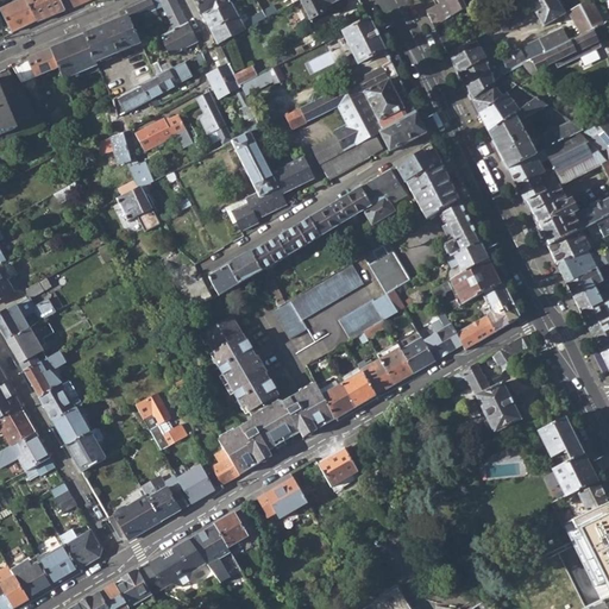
[(17,0),(0,7),(0,8),(11,35),(36,23),(25,0),(17,0)]
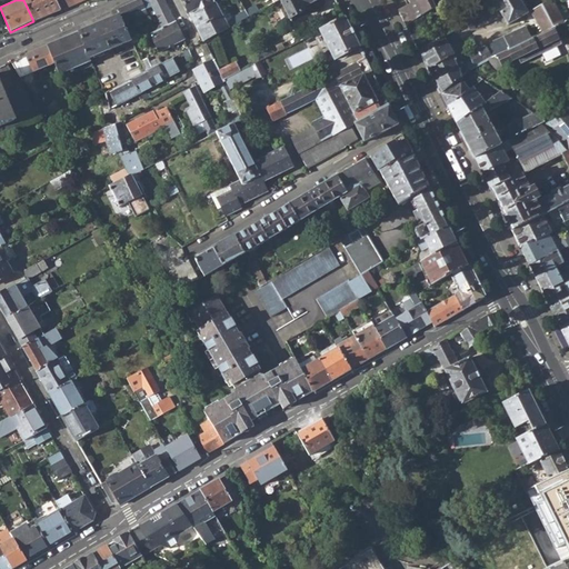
[(23,0),(33,21),(55,12),(49,0),(23,0)]
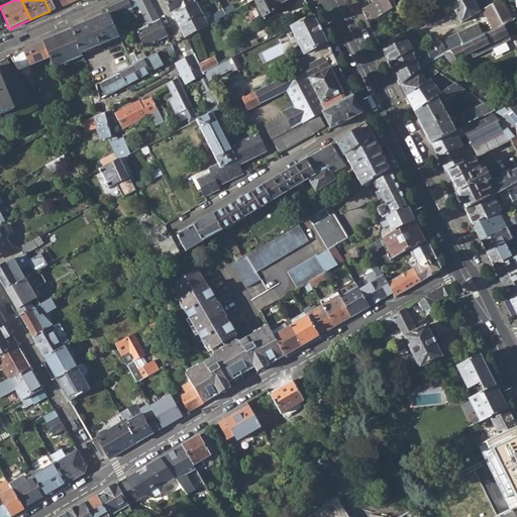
[(44,0),(49,11),(55,9),(49,0),(44,0)]
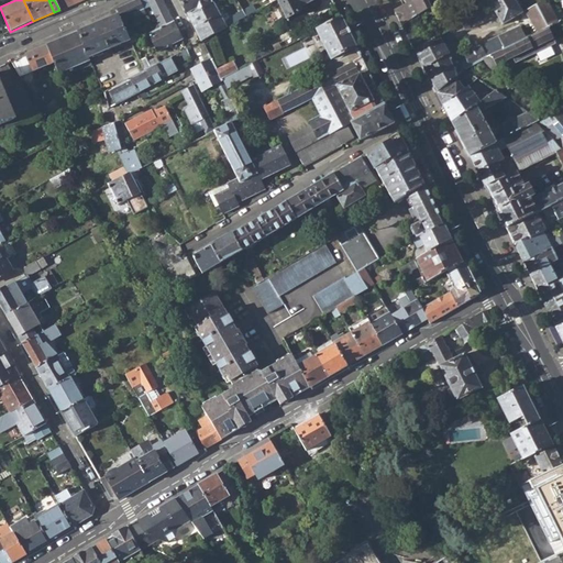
[(54,0),(59,10),(80,0),(54,0)]
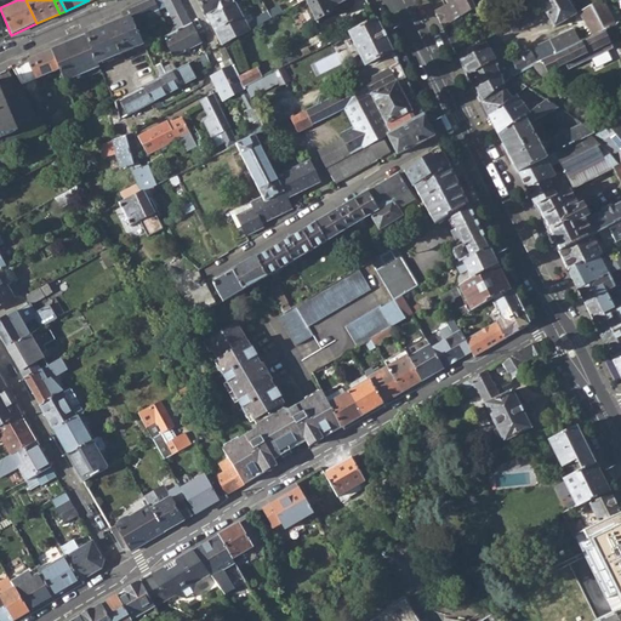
[(131,15),(142,39),(147,36),(144,32),(148,24),(161,18),(158,10),(152,0),(148,0),(129,10),(131,15)]
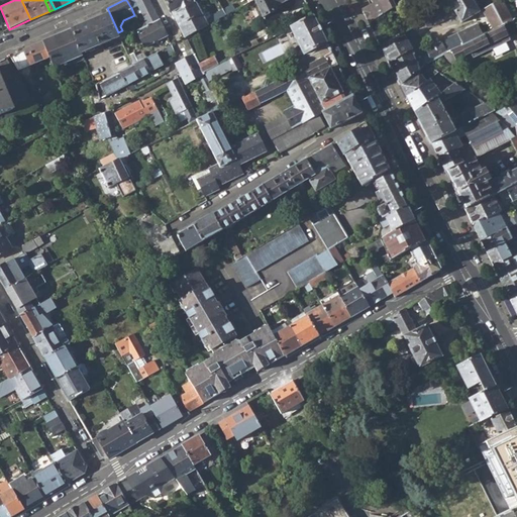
[(149,0),(126,0),(131,8),(137,5),(147,25),(160,19),(149,0)]
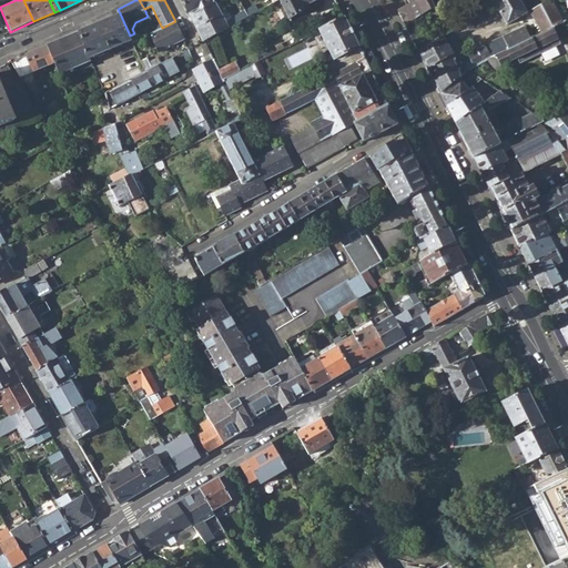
[(191,0),(185,3),(191,16),(214,3),(212,0),(191,0)]
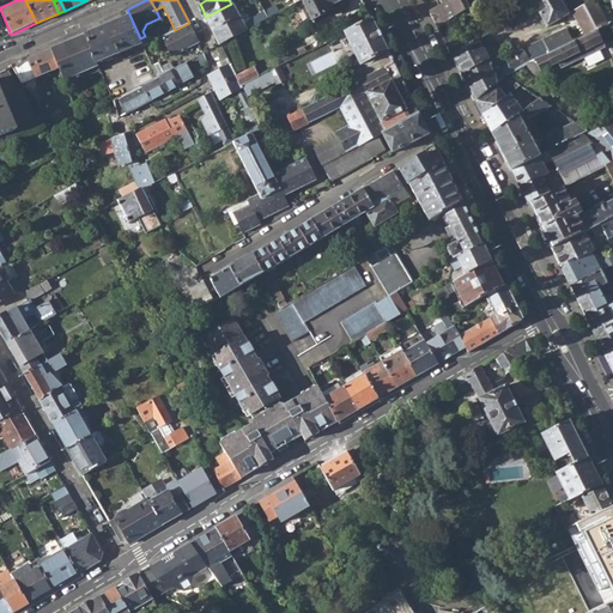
[(302,0),(313,19),(327,12),(325,7),(339,0),(302,0)]
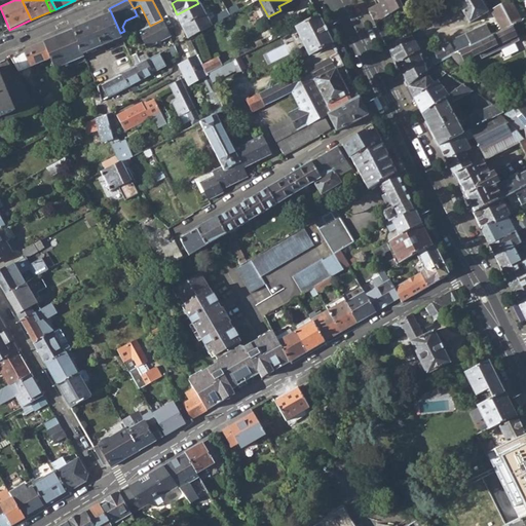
[(376,0),(378,2),(375,4),(368,7),(376,24),(387,17),(404,7),(400,0),(376,0)]
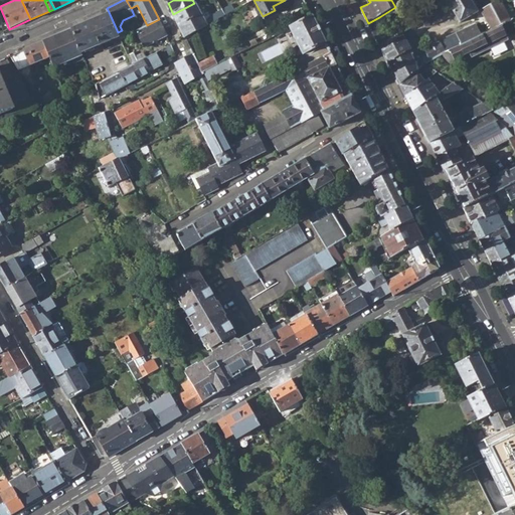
[(421,20),(425,27),(426,26),(438,23),(455,13),(460,20),(477,10),(471,0),(455,0),(450,3),(421,20)]
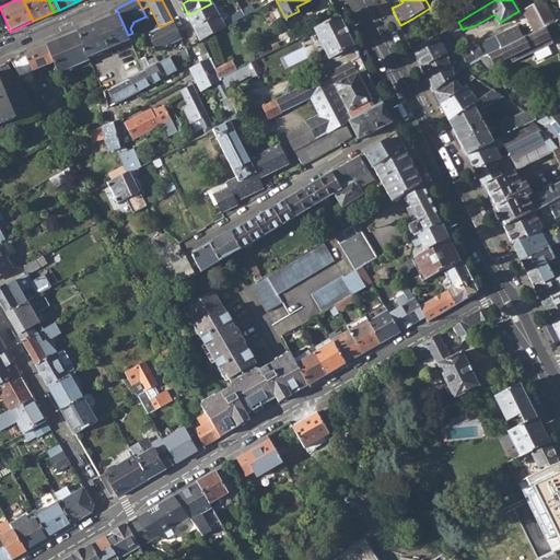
[(538,0),(523,10),(536,32),(546,27),(559,20),(555,11),(550,14),(543,0),(538,0)]
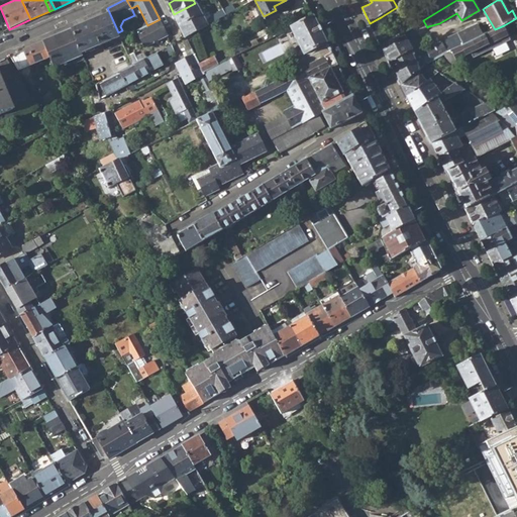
[(185,36),(206,24),(204,18),(196,2),(195,3),(174,14),(185,36)]
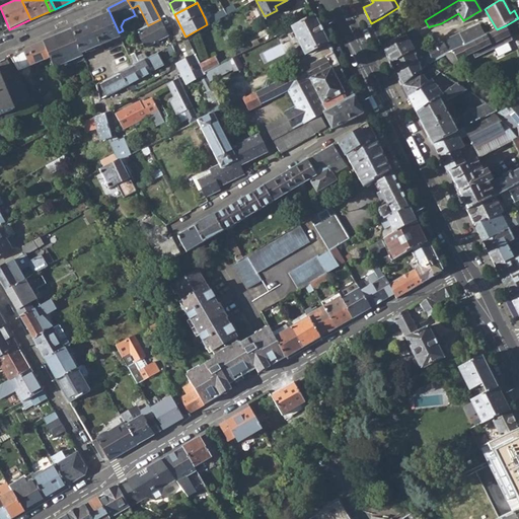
[(226,15),(235,10),(232,4),(223,9),(226,15)]
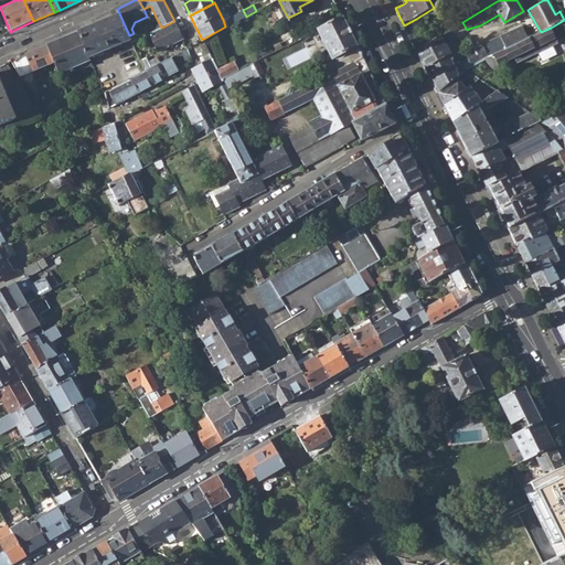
[(225,27),(246,17),(243,10),(223,20),(225,27)]
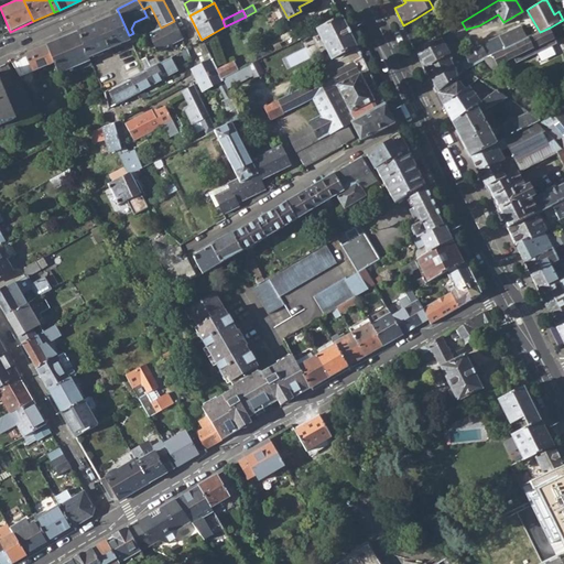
[(77,32),(88,55),(129,36),(129,35),(119,13),(77,32)]
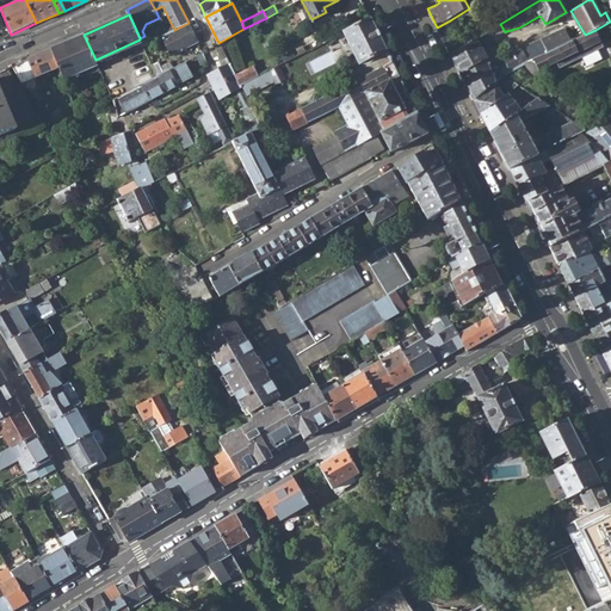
[(343,31),(359,63),(387,50),(370,18),(343,31)]
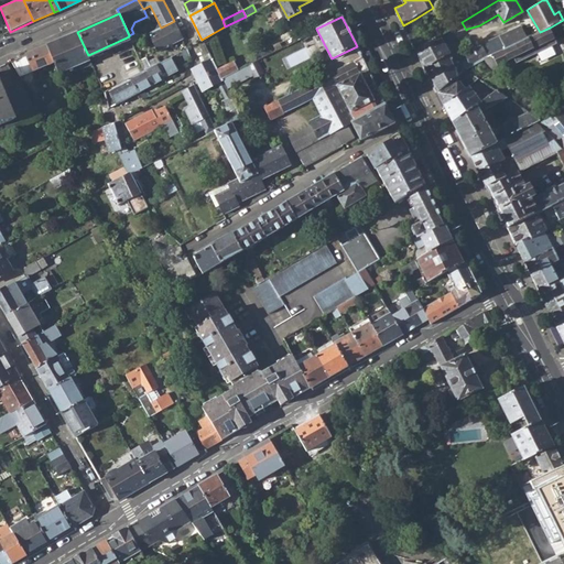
[(424,36),(415,19),(403,25),(412,43),(424,36)]
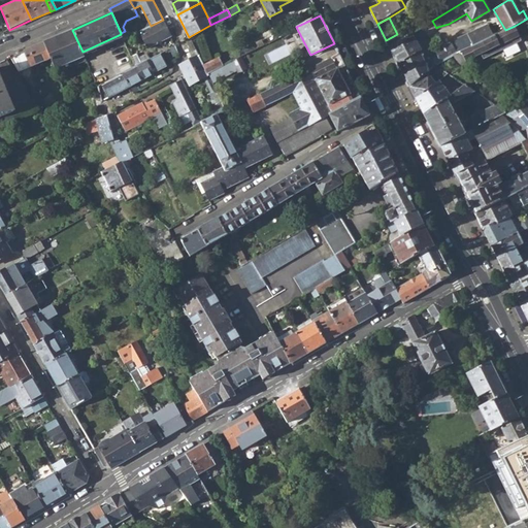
[(139,32),(147,48),(171,36),(163,20),(151,26),(144,29),(139,32)]
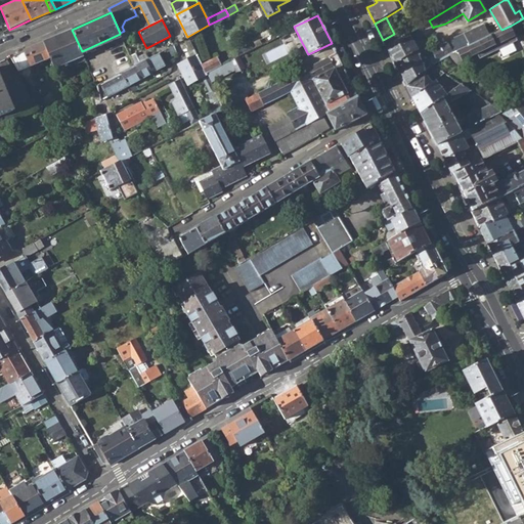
[(128,26),(132,35),(138,32),(143,29),(139,20),(128,26)]
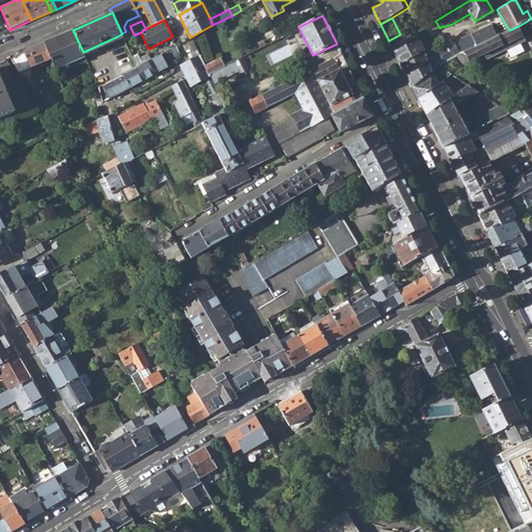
[(456,55),(498,35),(490,24),(453,42),(454,44),(439,52),(439,53),(440,53),(446,61),(456,55)]
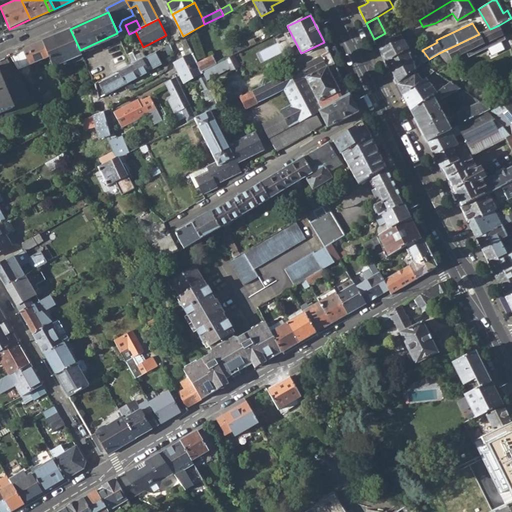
[(479,34),(439,53),(442,59),(448,64),(452,63),(450,60),(504,34),(499,25),(490,29),(479,34)]
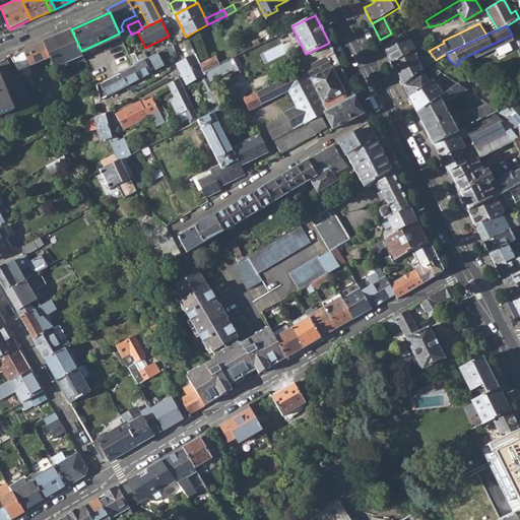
[(50,57),(55,67),(83,55),(81,51),(71,29),(44,42),(50,57)]
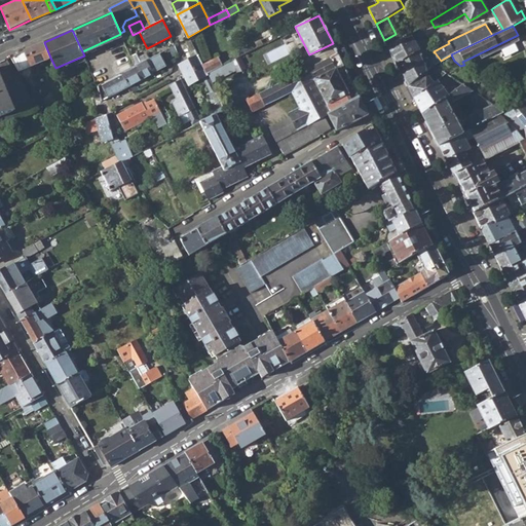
[(387,47),(397,65),(419,51),(429,45),(423,35),(413,40),(409,34),(387,47)]
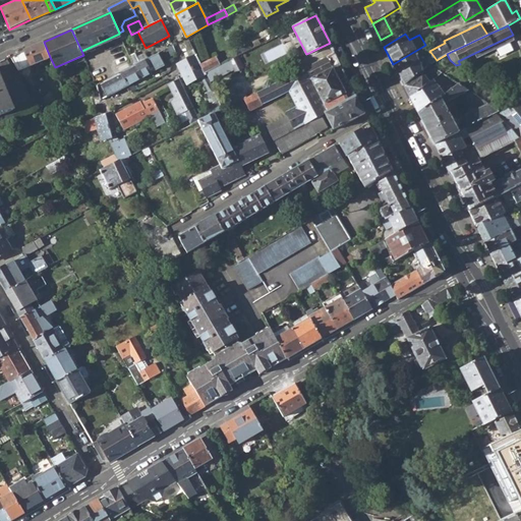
[(182,39),(188,51),(189,51),(193,49),(186,37),(182,39)]
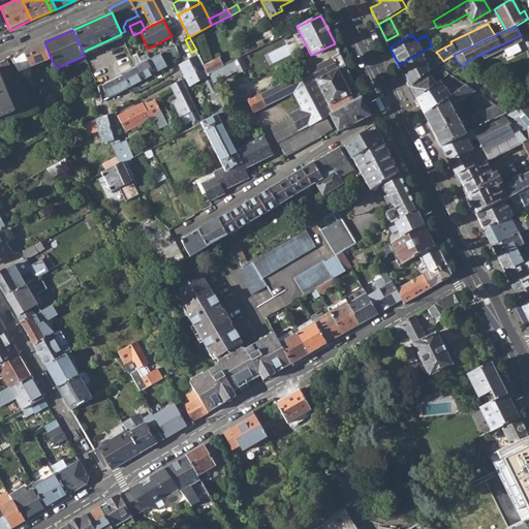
[(32,66),(51,58),(44,42),(25,51),(32,66)]
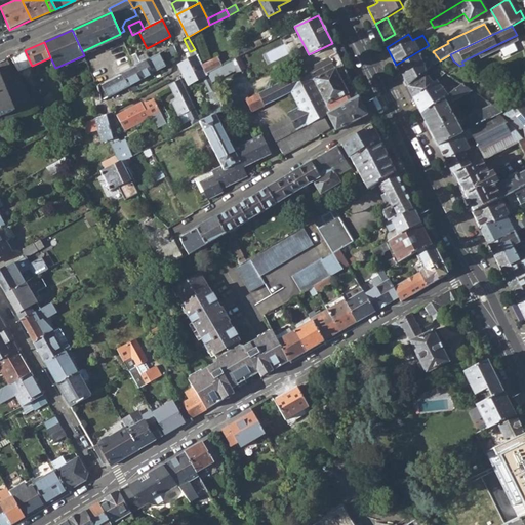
[(309,54),(314,65),(337,53),(332,43),(309,54)]
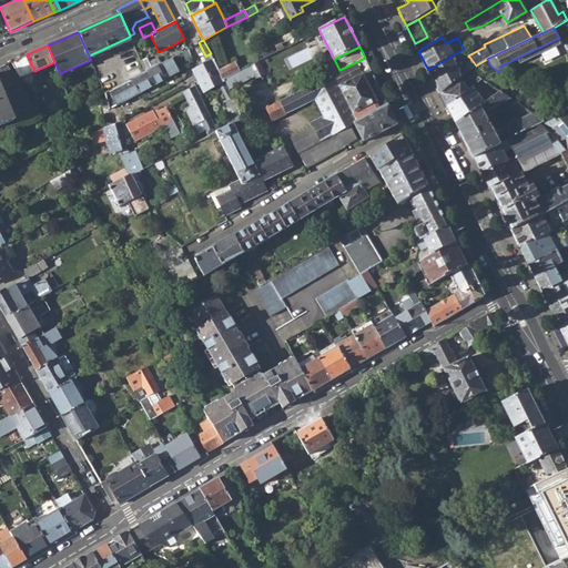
[(204,91),(219,83),(224,81),(223,79),(219,70),(211,53),(206,56),(210,61),(193,70),(204,91)]
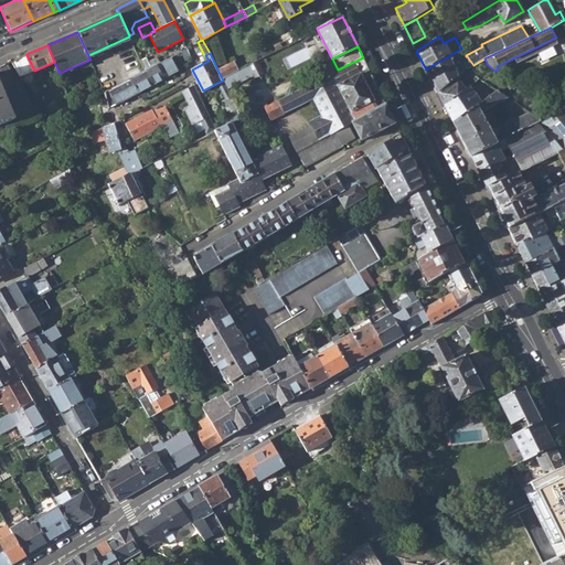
[(438,92),(464,72),(467,70),(473,65),(467,56),(466,56),(455,63),(450,55),(426,70),(438,92)]
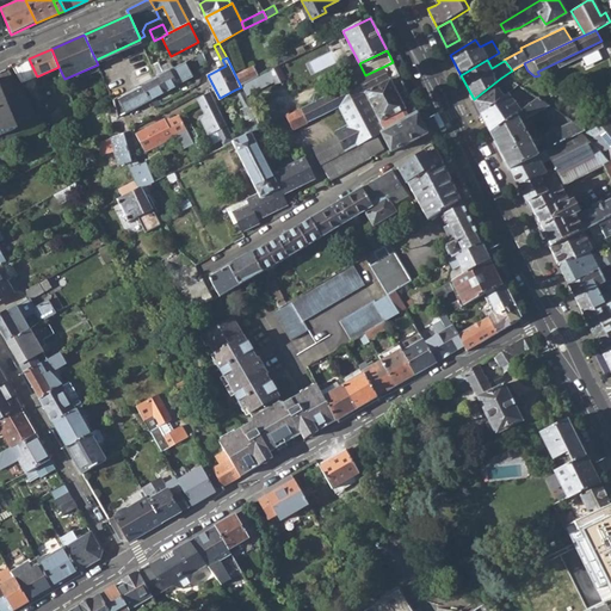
[(338,135),(346,152),(363,142),(376,135),(381,133),(418,113),(393,62),(365,75),(298,109),(306,123),(339,106),(347,124),(335,130),(338,135)]
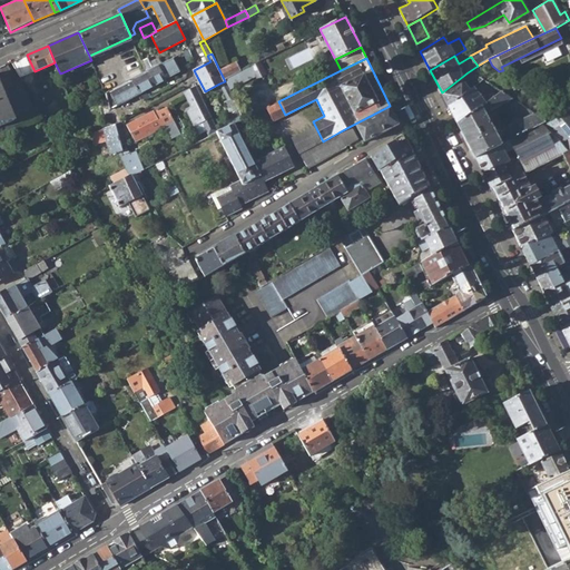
[(133,79),(140,92),(165,79),(160,70),(170,66),(167,60),(133,79)]
